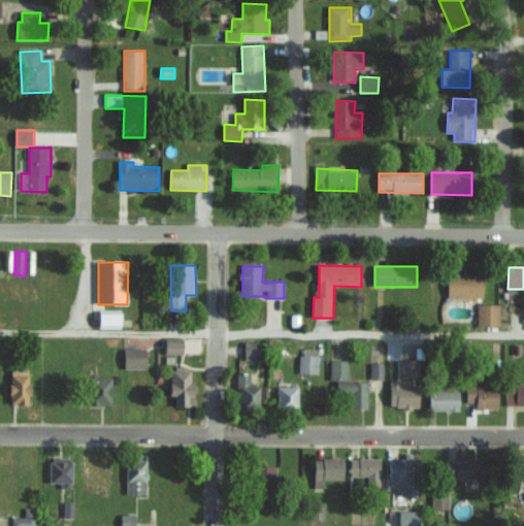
[(449,298),(484,299),(485,274),(449,273),(449,298)]
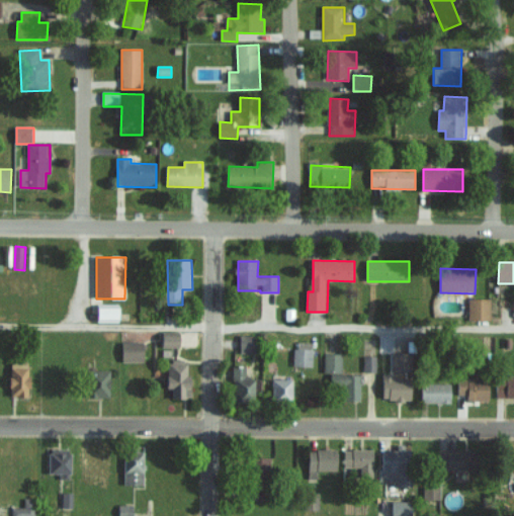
[(492,299),(469,299),(469,321),(492,321),(492,299)]
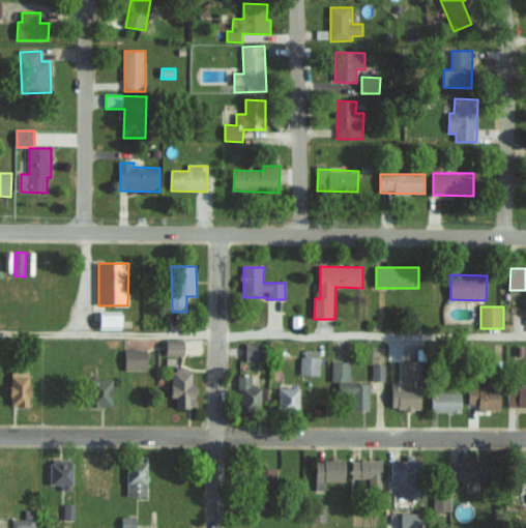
[(121,330),(122,313),(100,312),(99,330),(121,330)]
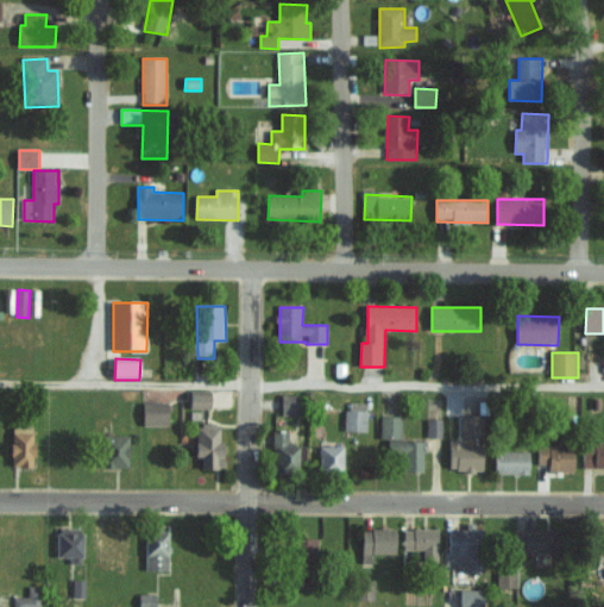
[(192,410),(212,411),(212,392),(192,392),(192,410)]
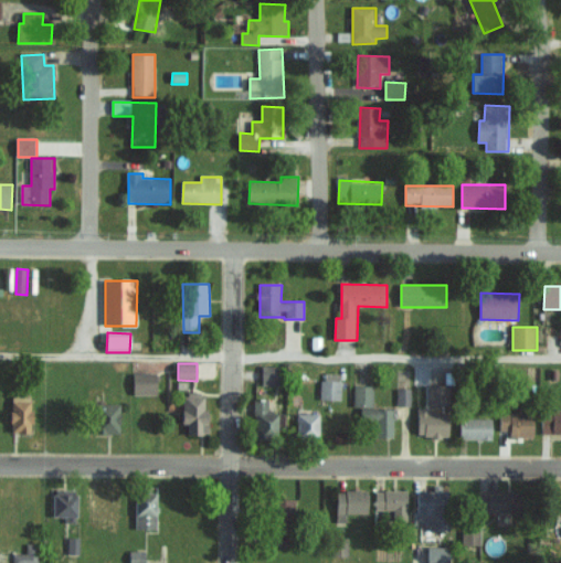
[(264,386),(279,386),(279,367),(263,368),(264,386)]
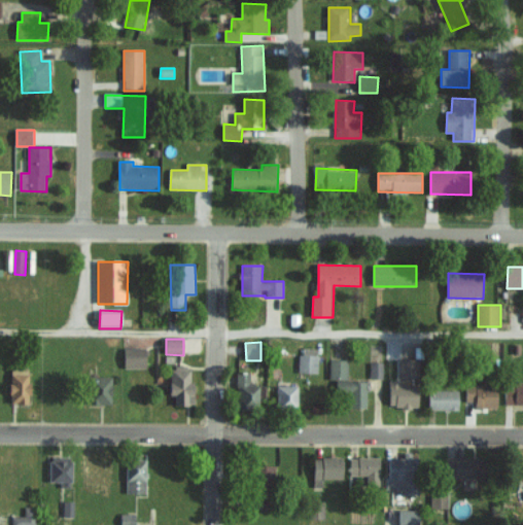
[(126,370),(147,370),(147,349),(126,349),(126,370)]
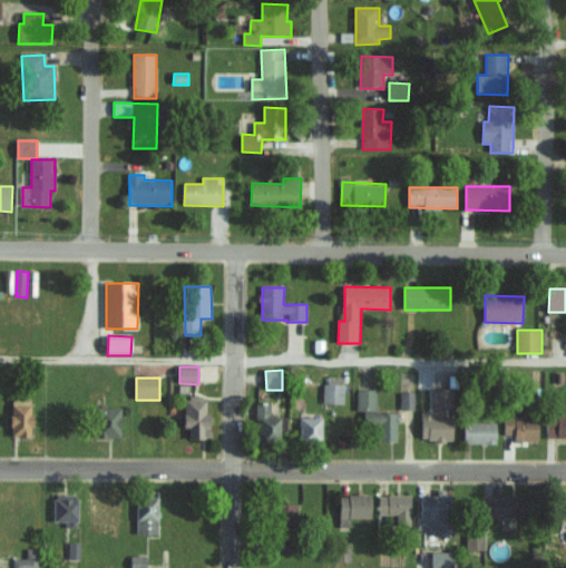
[(345,404),(345,385),(325,384),(324,404),(345,404)]
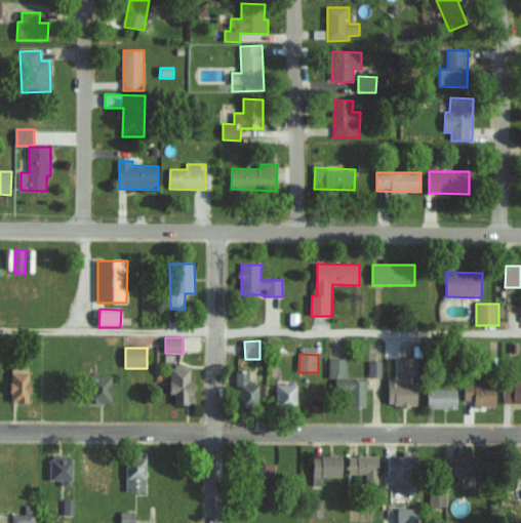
[(399,377),(414,377),(414,358),(399,359),(399,377)]
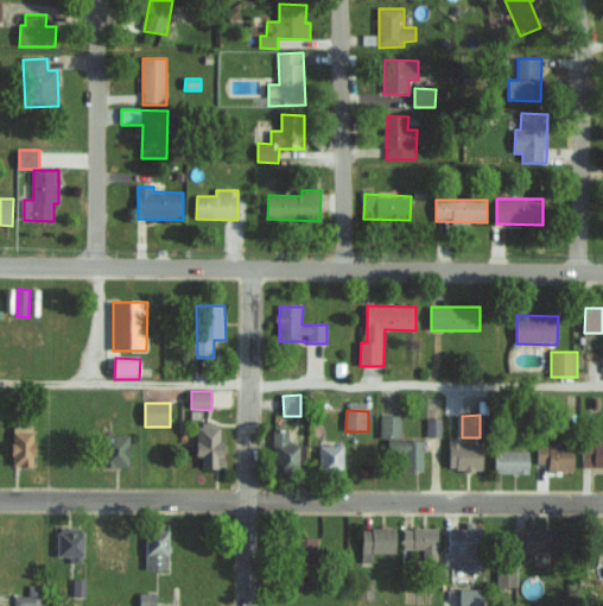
[(381,439),(404,439),(405,416),(381,416),(381,439)]
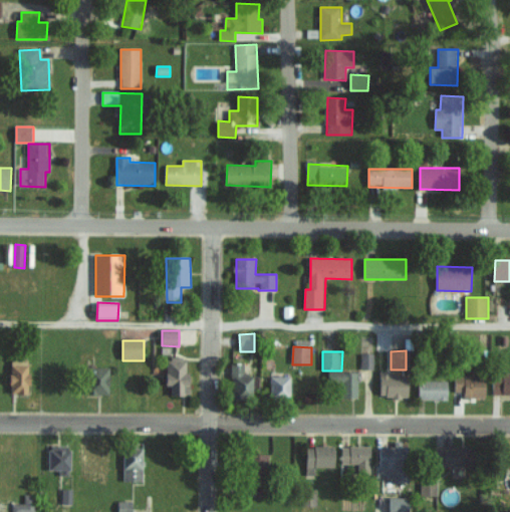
[(375,369),(375,353),(362,354),(362,369),(375,369)]
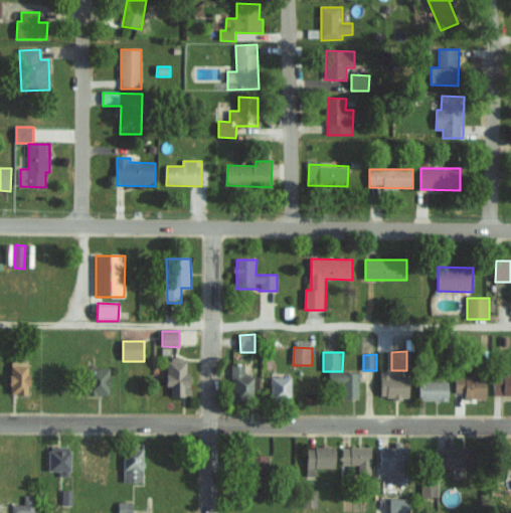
[(11,394),(30,393),(29,360),(10,361),(11,394)]
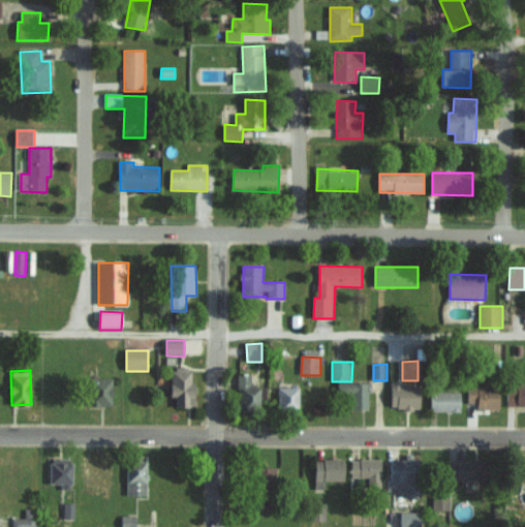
[(176,407),(194,407),(195,370),(172,370),(171,399),(176,399),(176,407)]
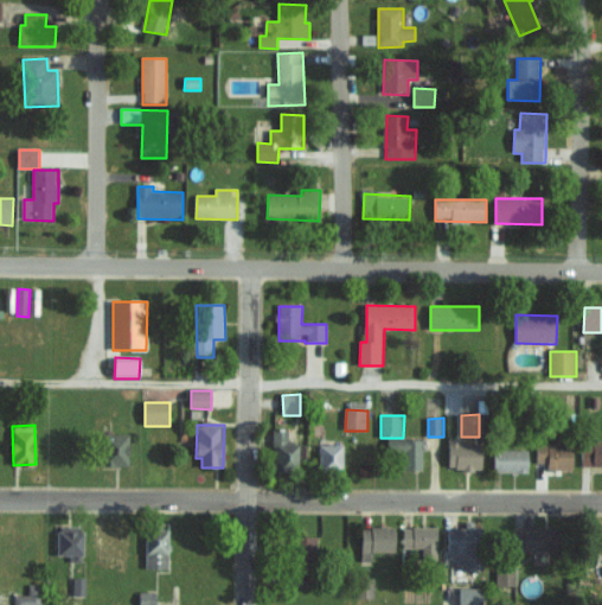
[(129,435),(102,434),(102,466),(129,467),(129,435)]
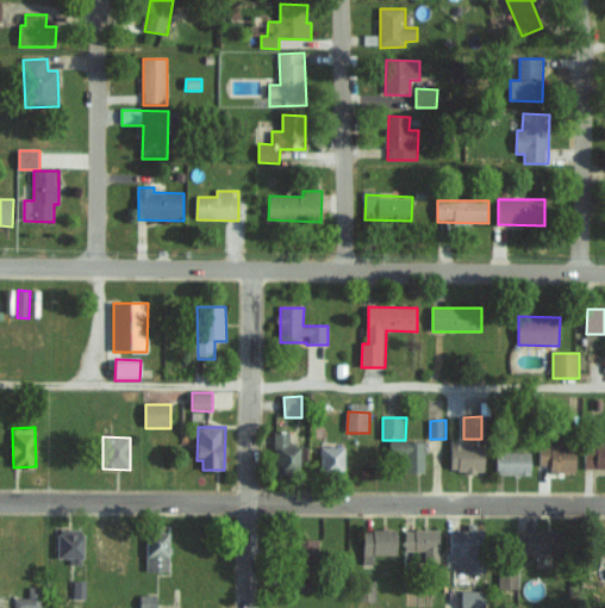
[(407,457),(406,473),(425,473),(426,442),(392,441),(391,456),(407,457)]
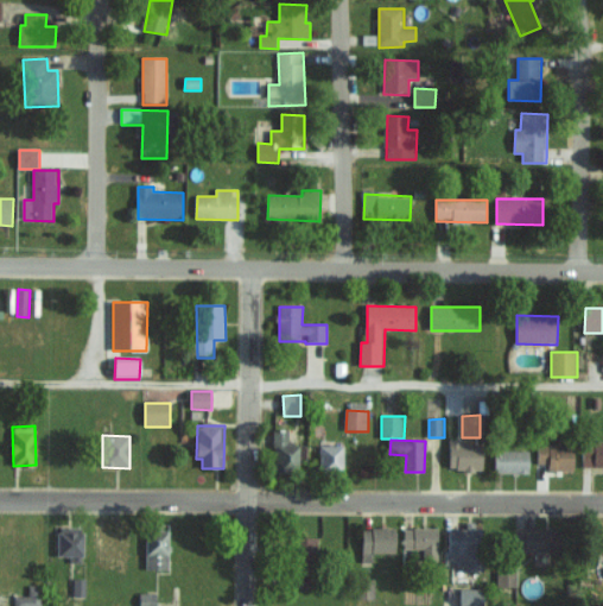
[(584,468),(602,467),(602,441),(584,442),(584,468)]
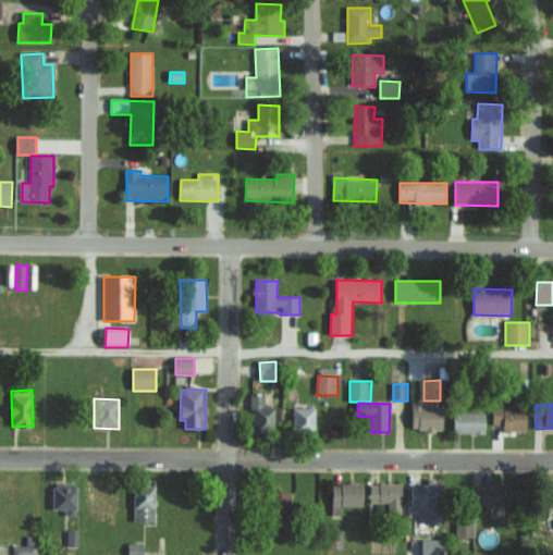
[(443,432),(444,406),(413,406),(413,431),(443,432)]
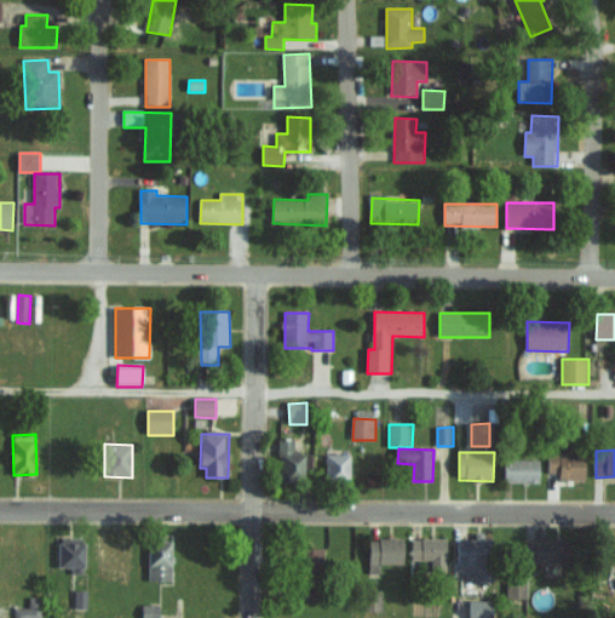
[(550,474),(559,474),(559,481),(586,481),(586,455),(550,455),(550,474)]
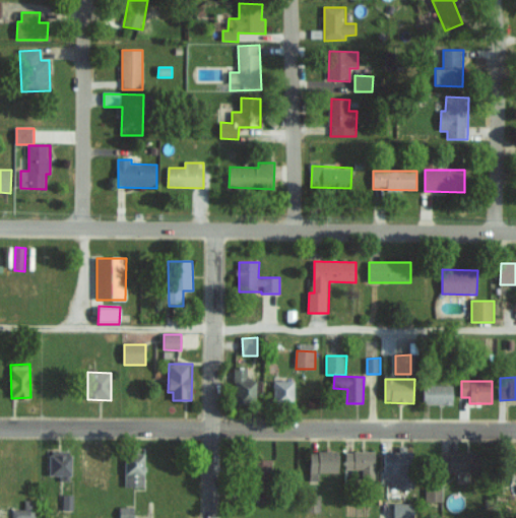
[(296,382),(274,382),(274,403),(295,403),(296,382)]
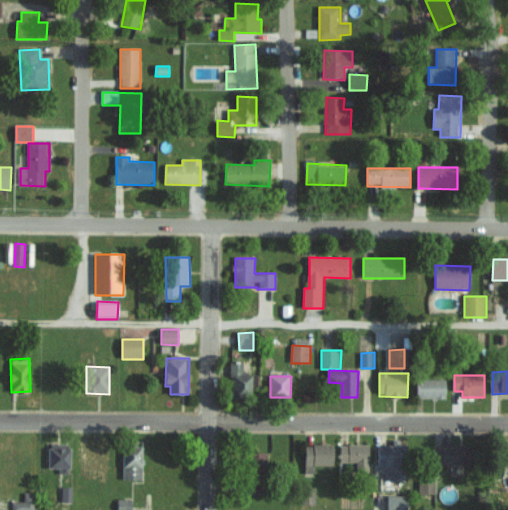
[(447,380),(417,379),(417,399),(446,400),(447,380)]
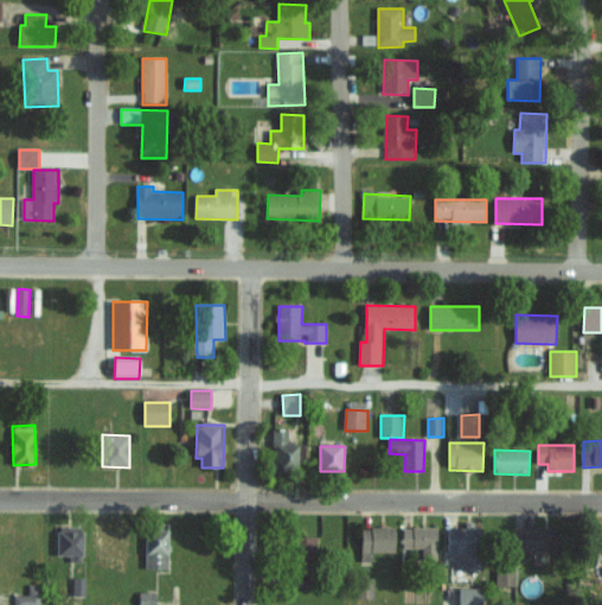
[(85,528),(59,527),(58,556),(72,556),(72,561),(84,561),(85,528)]
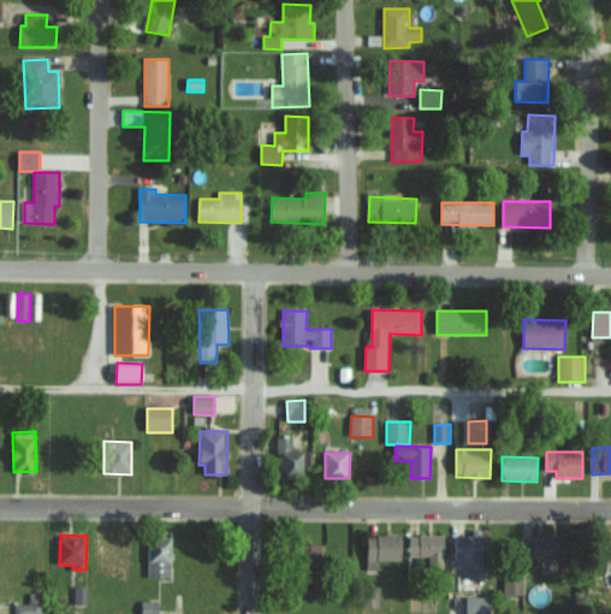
[(402,536),(368,537),(369,572),(380,571),(380,561),(402,561),(402,536)]
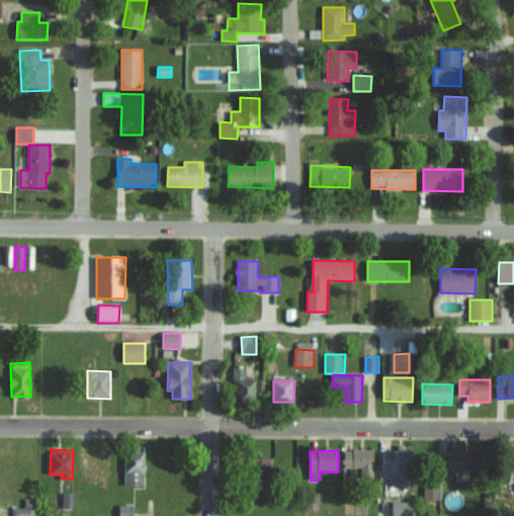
[(374,450),(345,450),(345,467),(361,468),(361,479),(373,479),(374,450)]
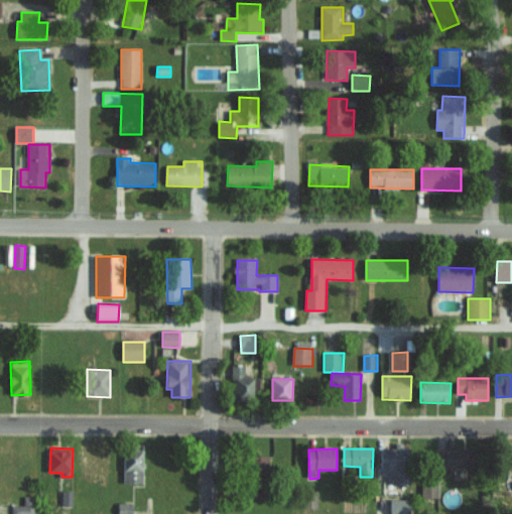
[(381,448),(381,481),(396,481),(396,485),(405,485),(405,448),(381,448)]
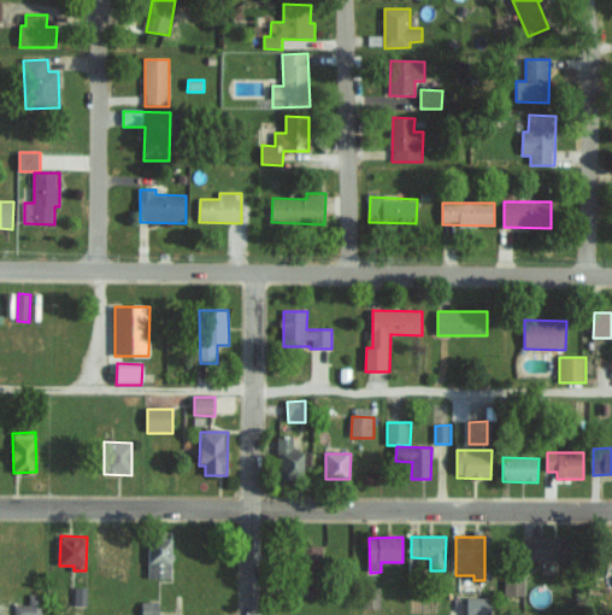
[(564,561),(564,539),(525,538),(524,560),(564,561)]
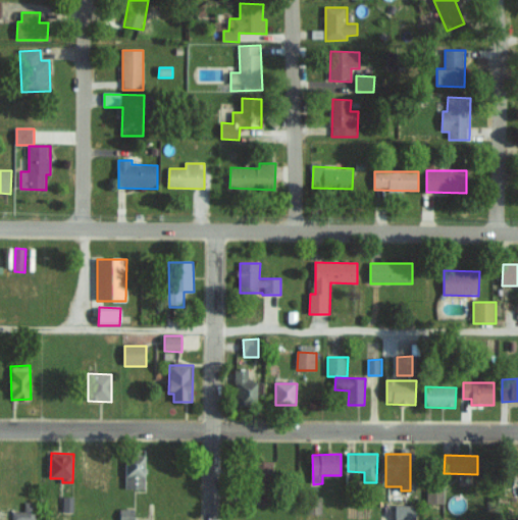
[(126,490),(147,489),(146,456),(125,456),(126,490)]
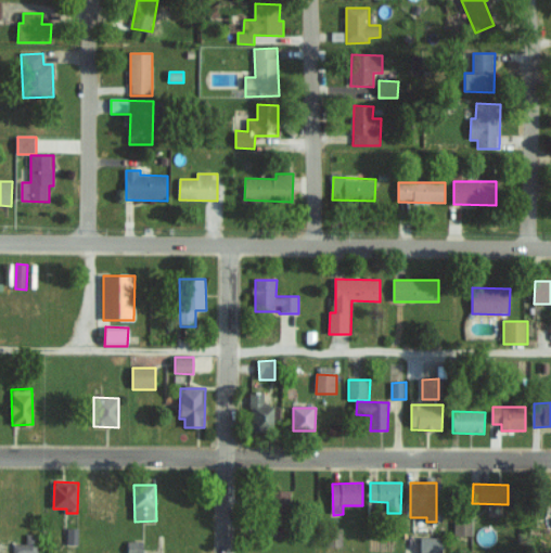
[(270,516),(292,516),(292,491),(269,491),(270,516)]
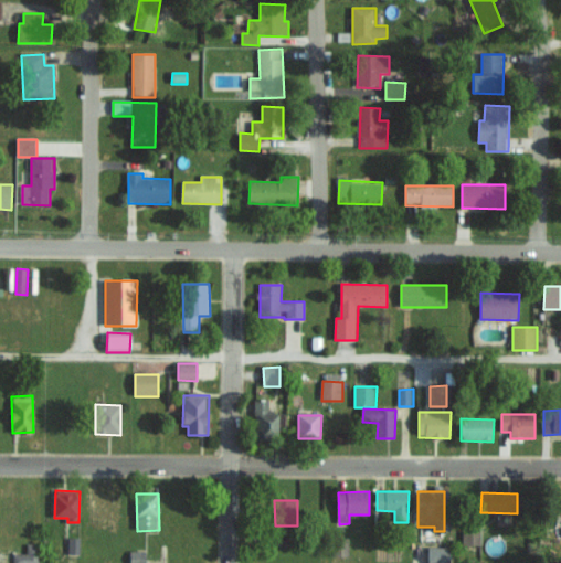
[(464,545),(482,545),(482,526),(464,526),(464,545)]
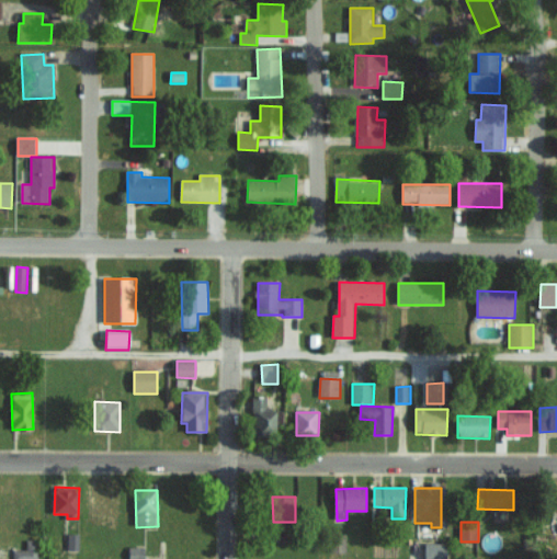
[(348,552),(348,535),(333,535),(333,554),(348,552)]
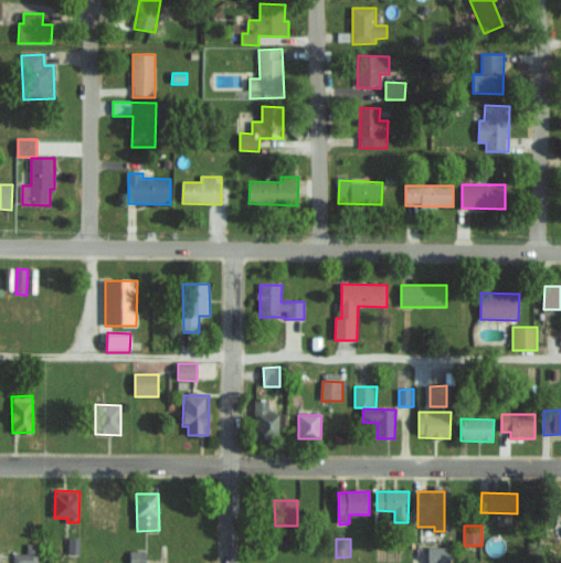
[(451,562),(451,548),(429,548),(427,562),(451,562)]
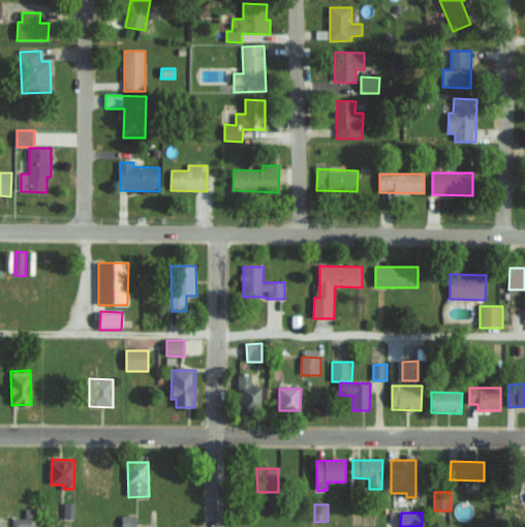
[(35,526),(36,515),(28,516),(28,519),(13,520),(13,526),(35,526)]
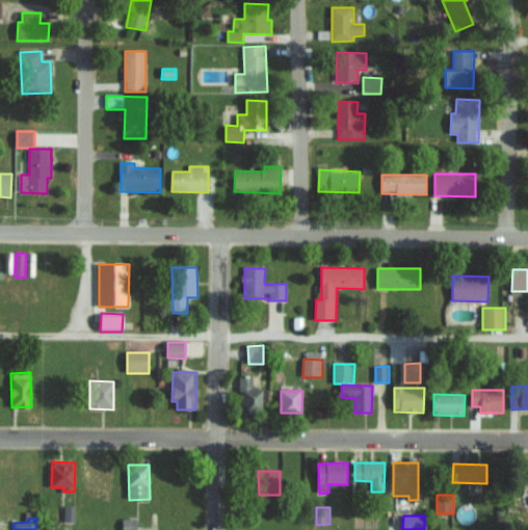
[(138,529),(138,520),(124,520),(123,529),(138,529)]
